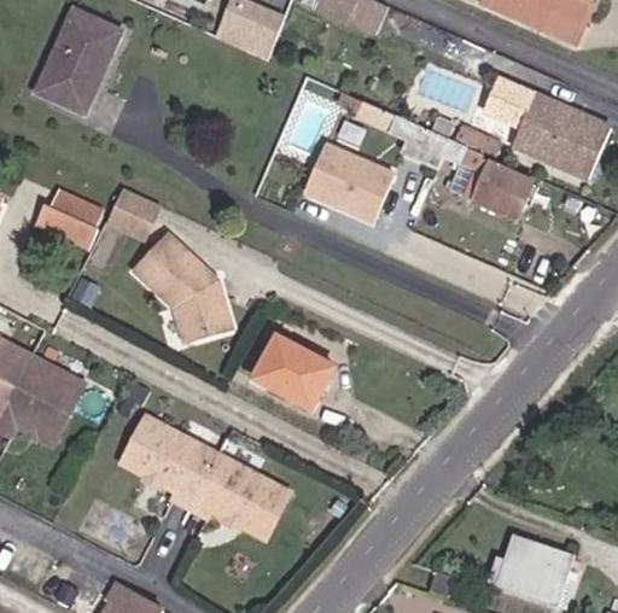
[(244,45),(261,5),(249,0),(229,0),(216,33),(244,45)]
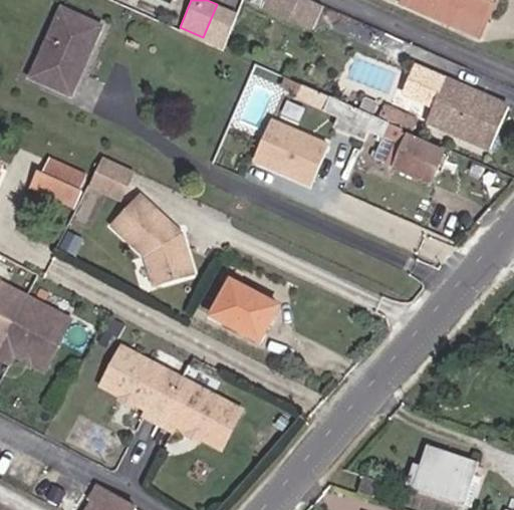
[(312,17),(320,0),(272,0),(312,17)]
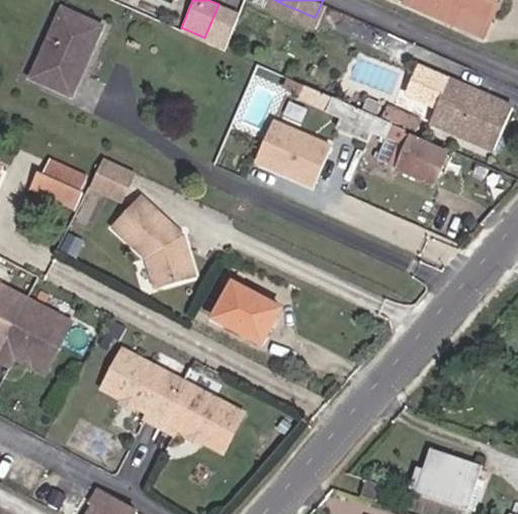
[(479,31),(486,15),(449,0),(404,0),(479,31)]
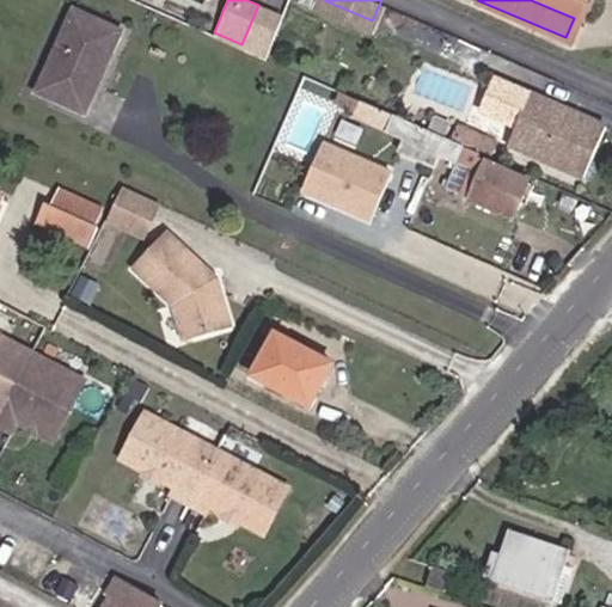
[(531,0),(574,18),(581,0),(531,0)]
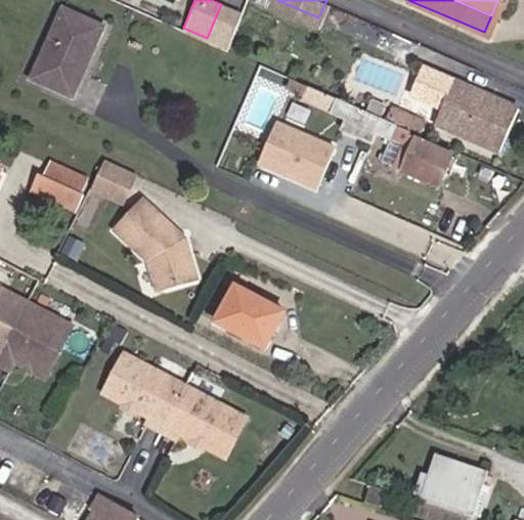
[(225,47),(239,11),(222,4),(207,39),(225,47)]
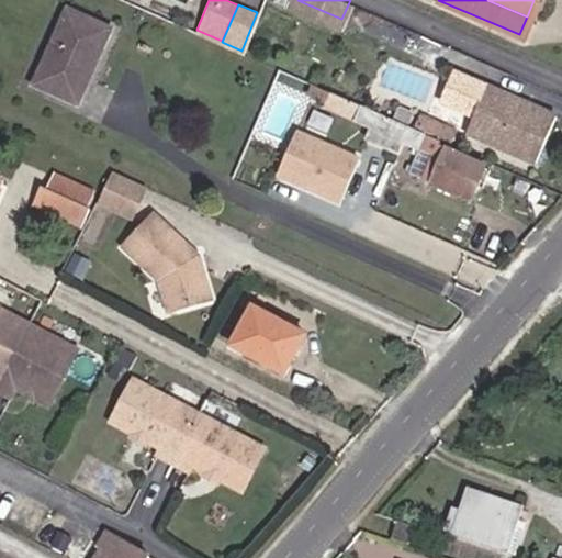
[(78,100),(110,26),(67,7),(33,80),(78,100)]
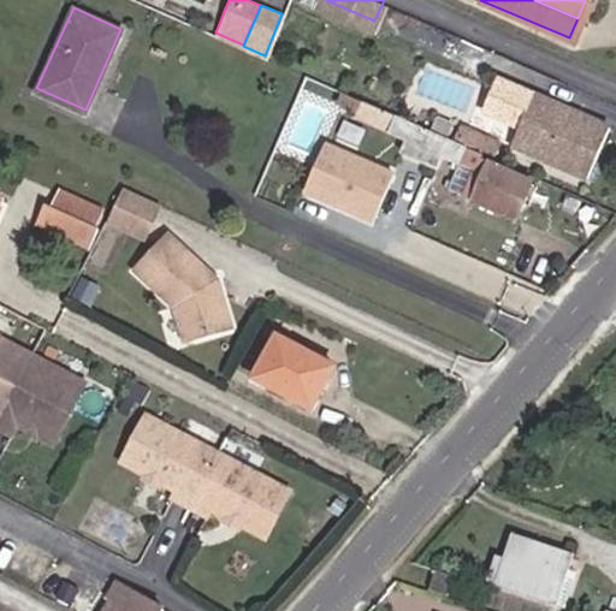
[(604,126),(529,95),(509,141),(584,173),(604,126)]
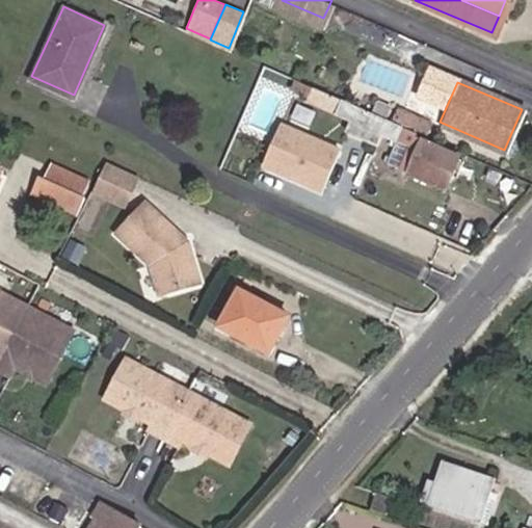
[(431,124),(395,108),(391,119),(416,130),(426,135),(431,124)]
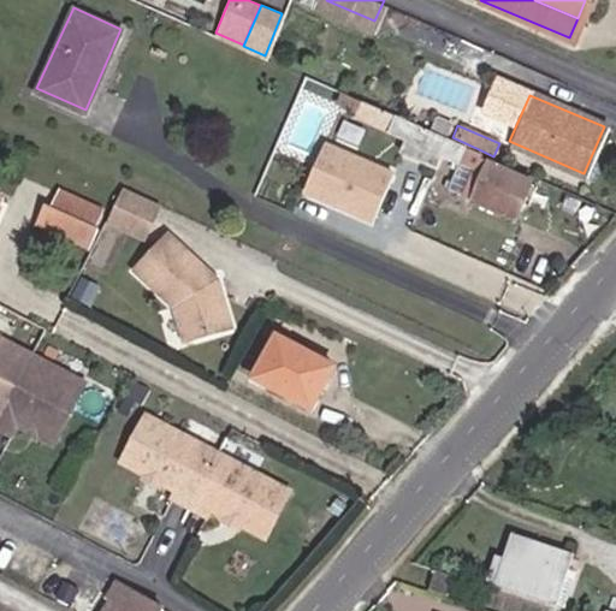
[(515,217),(533,178),(479,154),(481,150),(452,137),(448,136),(436,164),(454,171),(448,185),(515,217)]
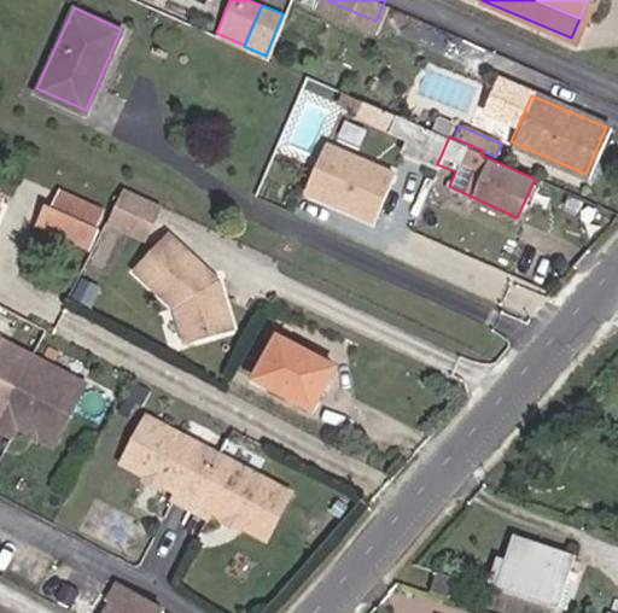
[(374,219),(394,171),(325,141),(304,190),(374,219)]
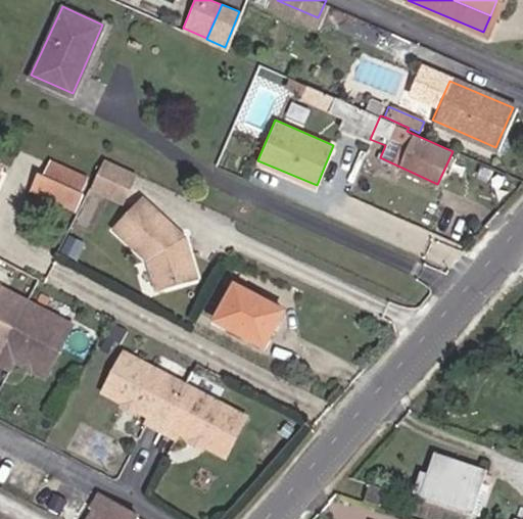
[(93,187),(128,198),(138,167),(103,155),(93,187)]
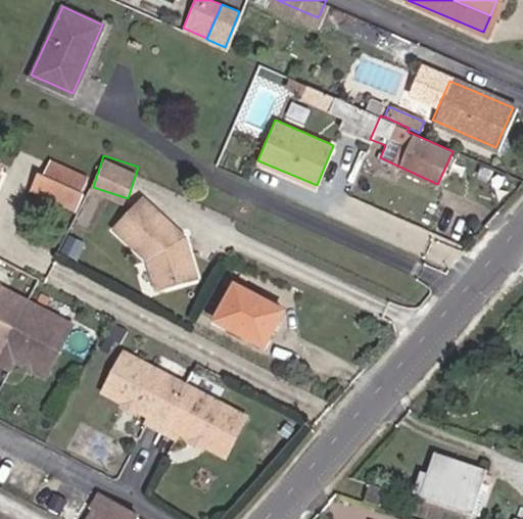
[(38,173),(31,189),(74,208),(82,192),(38,173)]
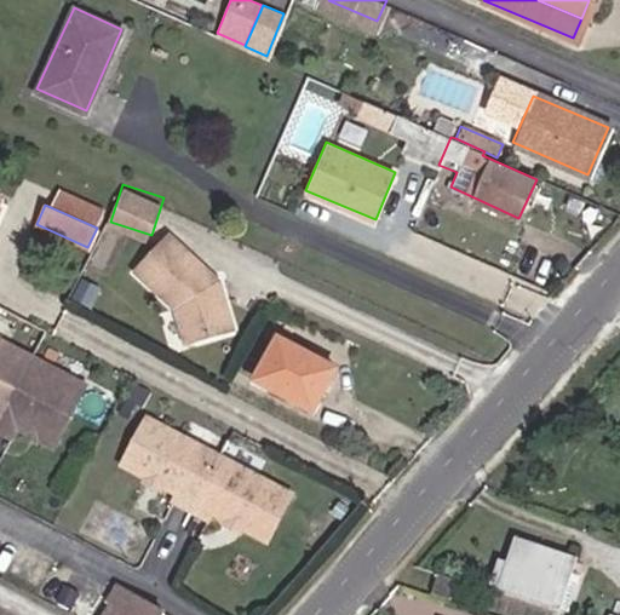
[(179,228),(142,265),(188,311),(195,339),(242,323),(225,272),(179,228)]
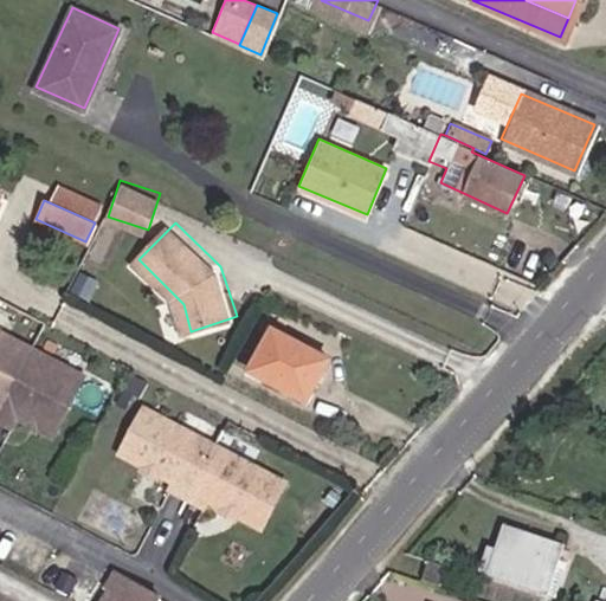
[(307,398),(328,357),(272,328),(250,367),(307,398)]
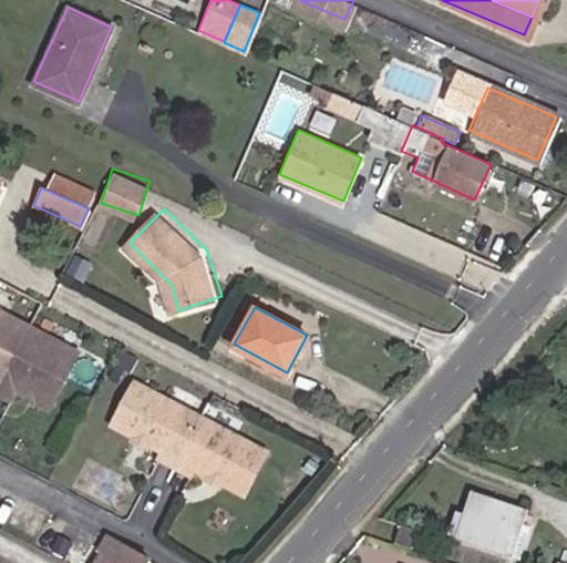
[(0,380),(0,379),(29,325),(0,309),(0,380)]
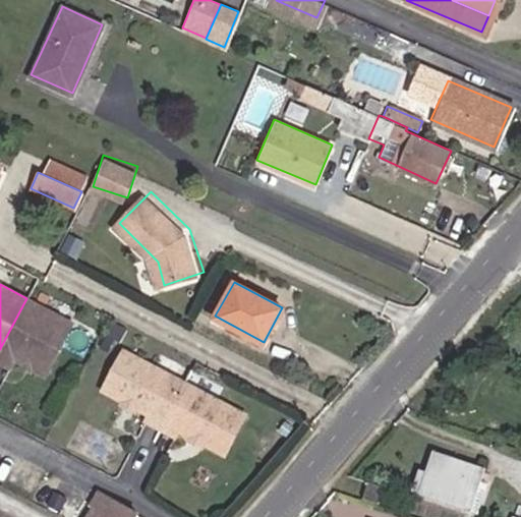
[(26,298),(0,348),(0,349),(0,361),(9,366),(16,356),(24,360),(34,364),(45,370),(71,321),(26,298)]
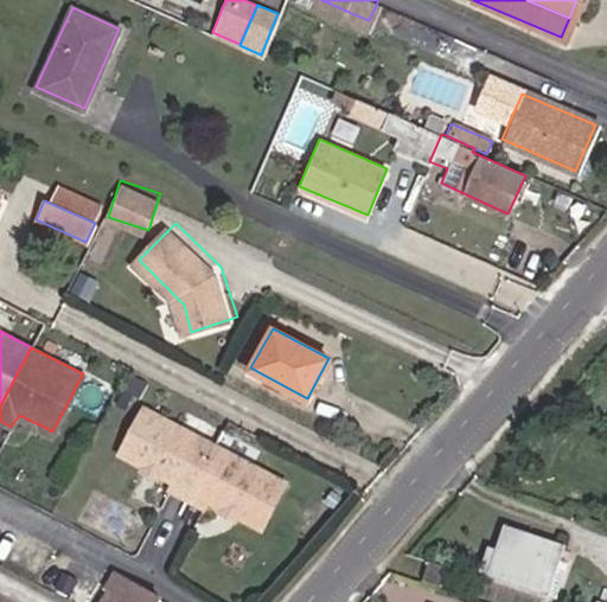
[(193,505),(224,448),(148,409),(123,456),(147,468),(155,462),(163,467),(165,476),(178,484),(174,495),(193,505)]
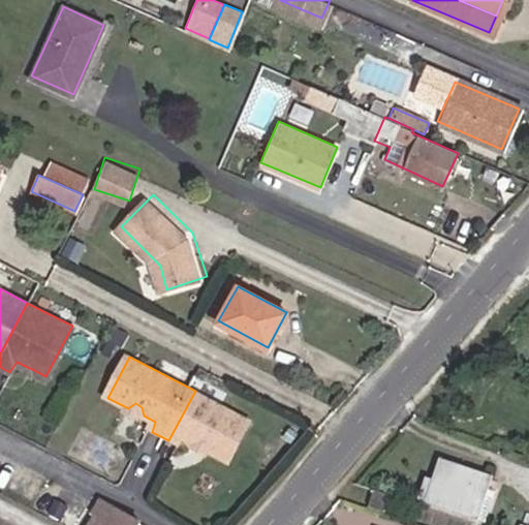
[(34,370),(25,366),(22,372),(30,376),(34,370)]
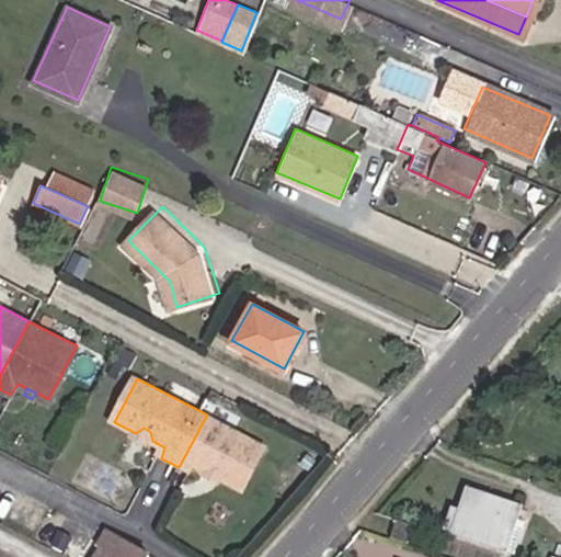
[(270,447),(207,415),(179,467),(193,475),(198,465),(212,472),(219,467),(227,472),(227,480),(248,490),(270,447)]
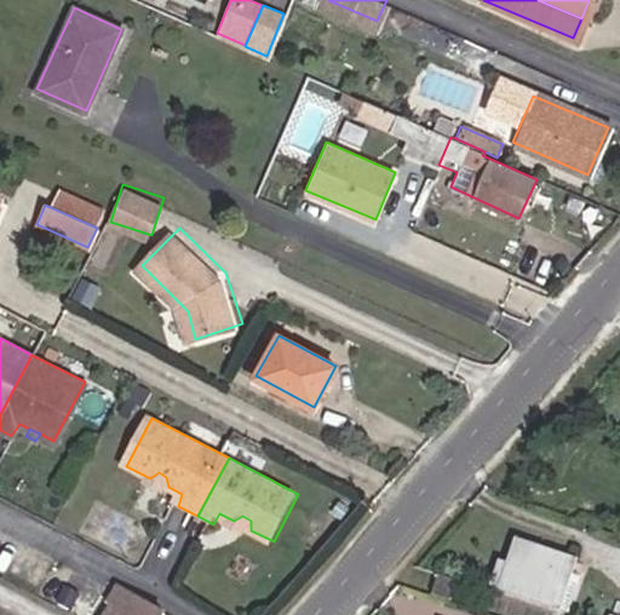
[(159,472),(150,478),(144,489),(162,500),(168,487),(166,477),(159,472)]
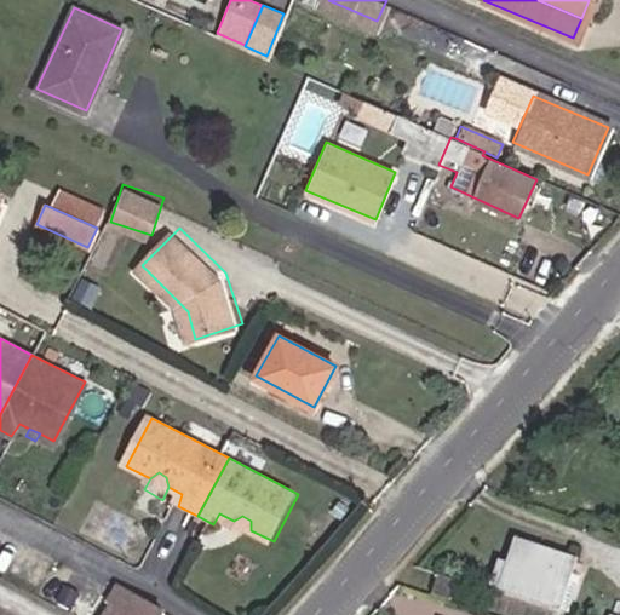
[(242,516),(234,521),(229,533),(246,540),(251,530),(251,521),(242,516)]
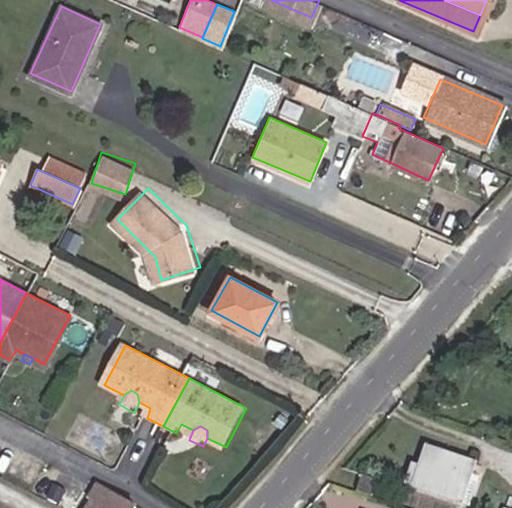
[(426,443),(421,455),(432,458),(436,447),(426,443)]
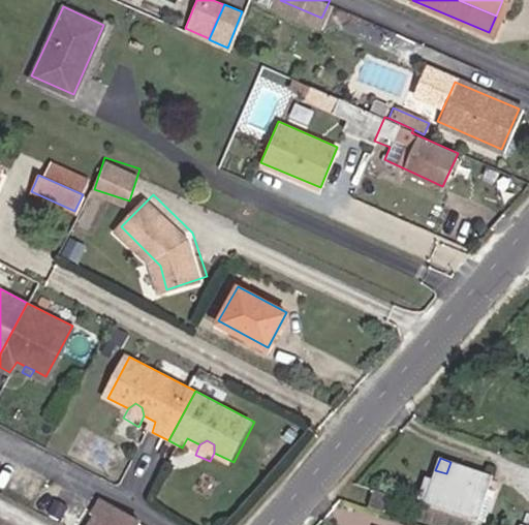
[(446,473),(435,470),(433,477),(424,474),(417,494),(486,516),(492,497),(483,493),(489,474),(450,462),(446,473)]
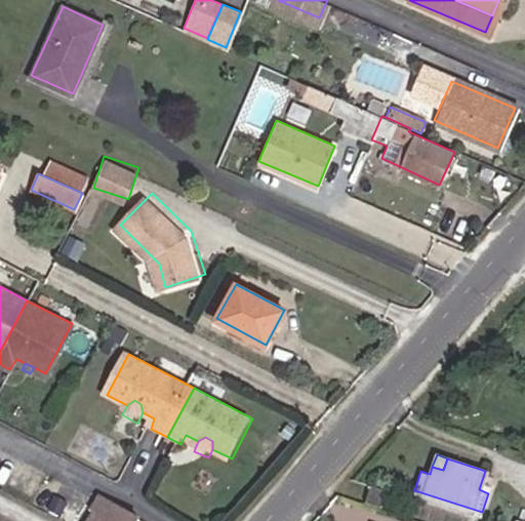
[(367,501),(380,504),(385,488),(372,484),(367,501)]
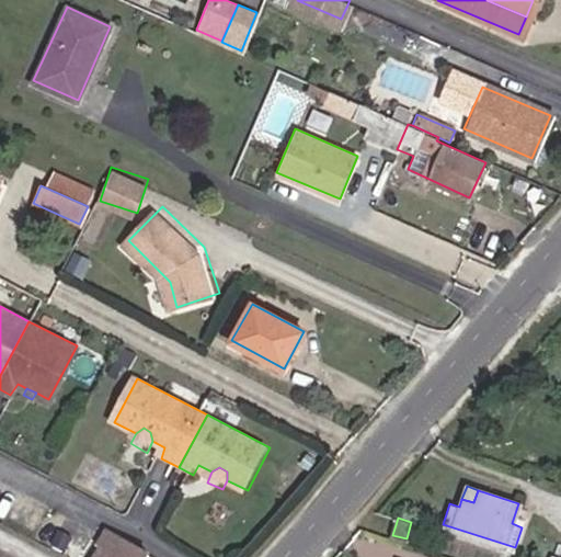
[(67,547),(75,533),(61,525),(54,540),(67,547)]
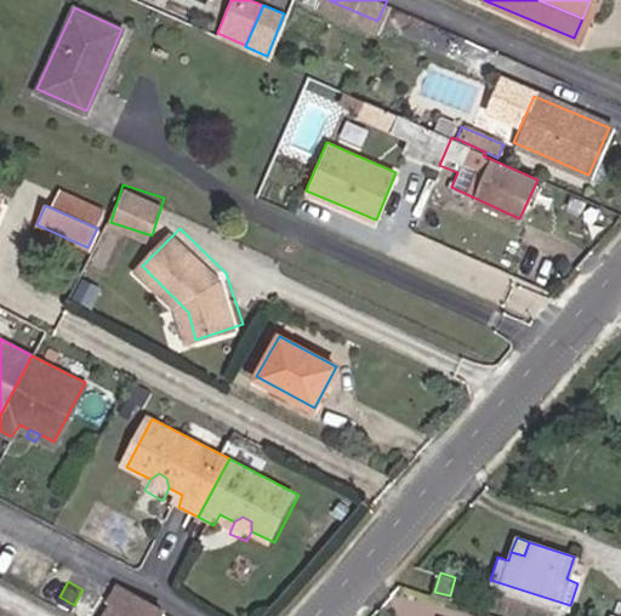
[(158,615),(160,612),(121,588),(104,615),(158,615)]
